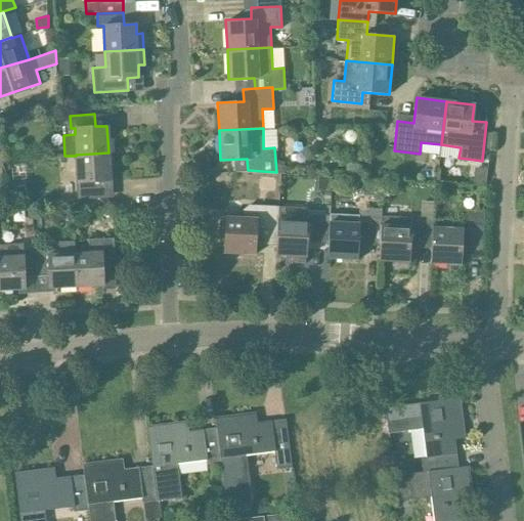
[(76,156),(75,156),(77,196),(106,193),(105,177),(110,177),(108,153),(76,155),(76,156)]
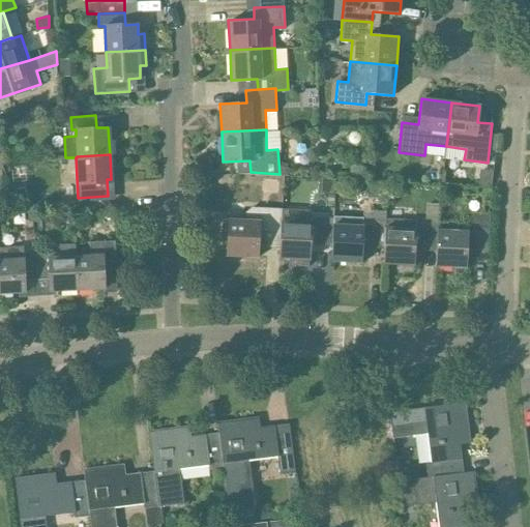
[(280,246),(282,222),(282,207),(253,206),(245,212),(244,220),(229,218),(227,255),(259,256),(259,245),(280,246)]
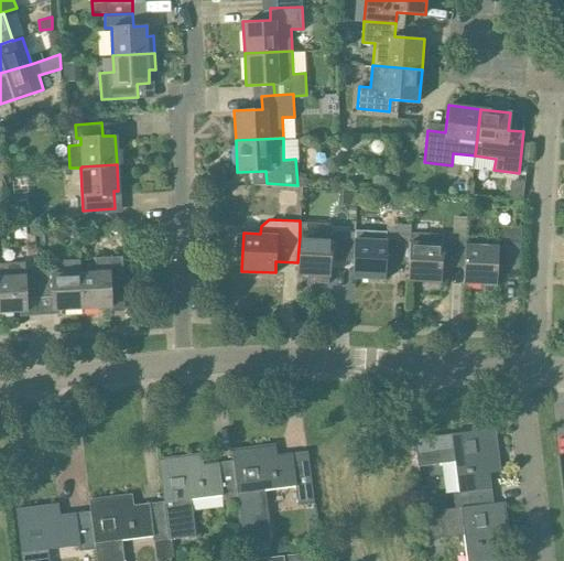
[(409,260),(410,241),(411,223),(393,222),(392,233),(387,233),(387,240),(355,238),(354,238),(354,257),(353,277),(387,279),(388,259),(409,260)]
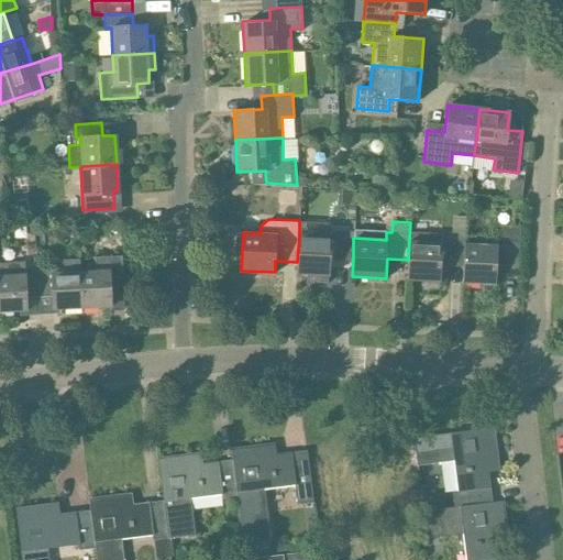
[(299,235),(297,262),(297,273),(316,274),(316,281),(329,282),(329,275),(331,275),(331,255),(353,256),(353,238),(354,238),(354,231),(331,230),(326,224),(316,237),(299,235)]
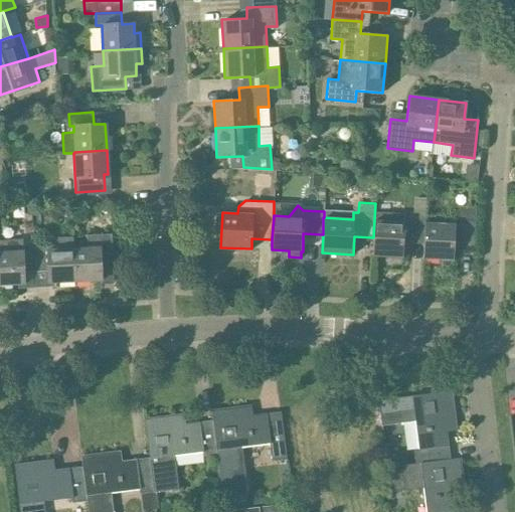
[(454,224),(425,222),(424,239),(423,258),(455,260),(455,241),(475,242),(477,206),(455,205),(454,224)]
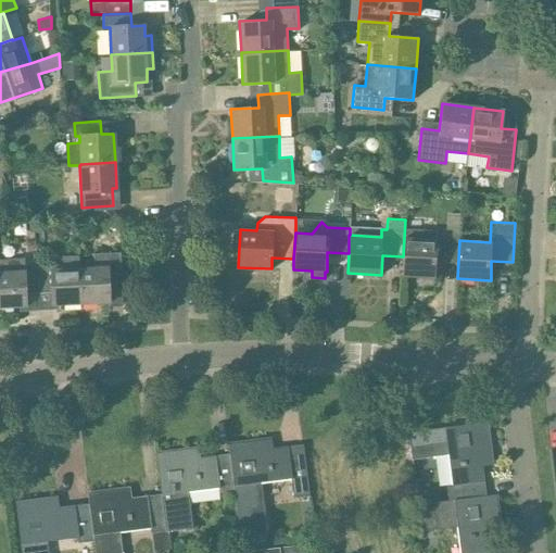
[(403,256),(402,275),(436,277),(438,250),(446,251),(445,259),(458,259),(459,240),(459,234),(459,233),(437,231),(437,230),(405,228),(404,230),(404,238),(403,256)]
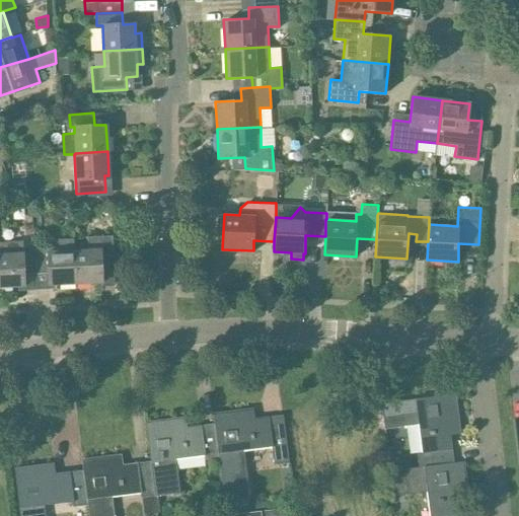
[(89,248),(75,249),(77,282),(96,281),(103,281),(102,269),(116,268),(114,242),(114,235),(88,236),(89,248)]
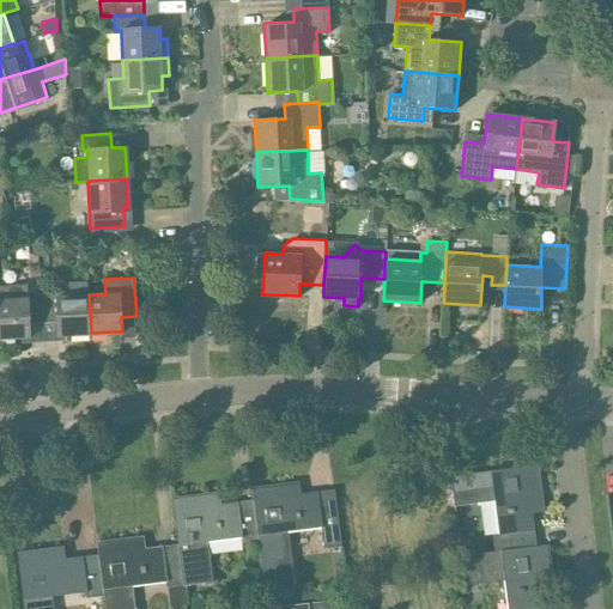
[(58,291),(42,291),(44,322),(59,321),(60,335),(65,334),(91,333),(89,294),(87,280),(68,281),(70,294),(58,296),(58,291)]
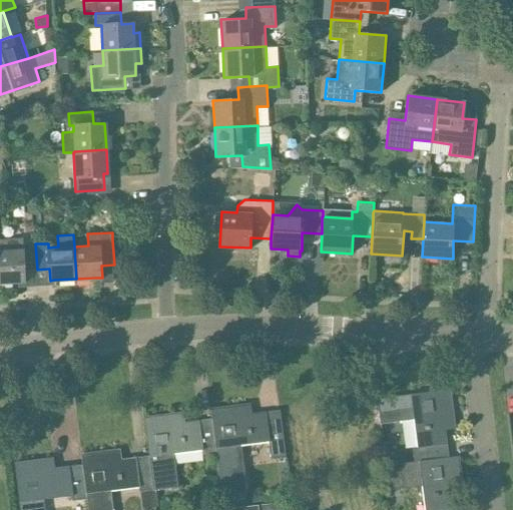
[(23,236),(0,237),(0,283),(25,282),(24,270),(37,270),(35,243),(24,244),(23,236)]
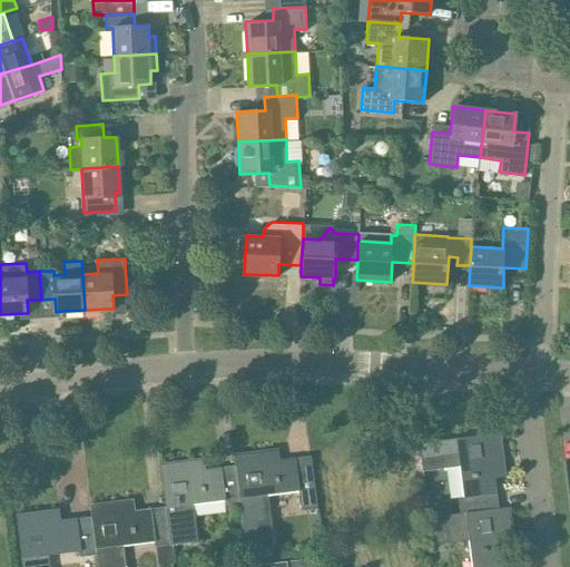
[(130,309),(114,310),(115,328),(130,328),(130,309)]
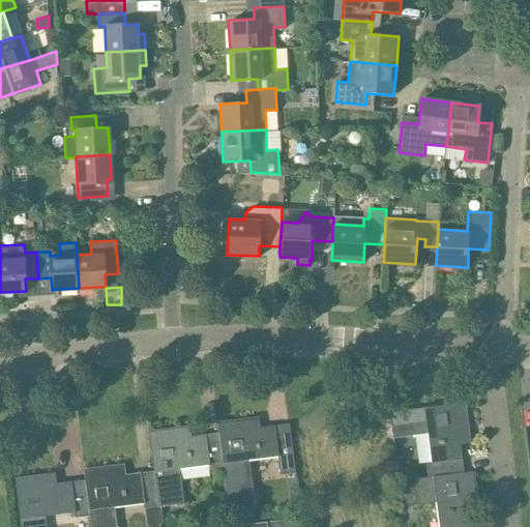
[(466,401),(391,410),(394,436),(429,432),(433,461),(428,462),(430,475),(464,471),(461,443),(460,437),(470,436),(466,401)]
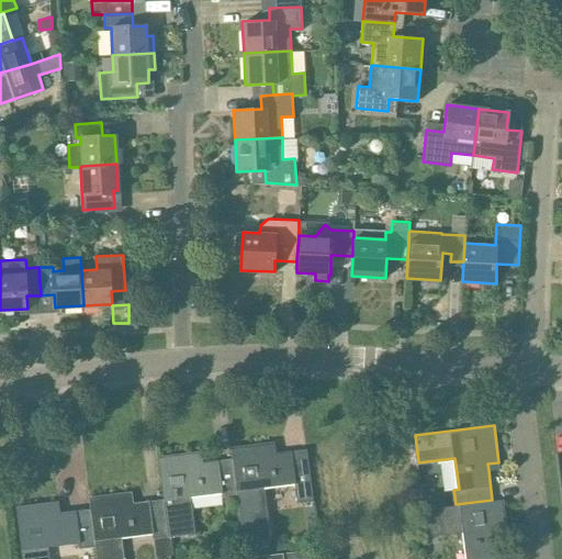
[(233,447),(234,457),(235,457),(239,495),(246,548),(272,545),(265,487),(295,483),(298,501),(315,499),(308,447),(273,451),(272,442),(233,447)]
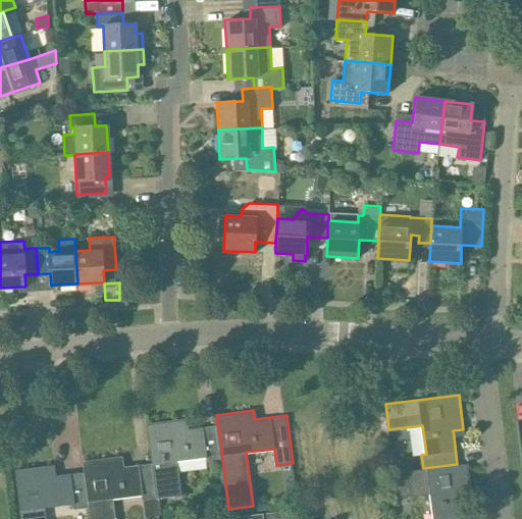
[(218,424),(217,424),(186,428),(184,419),(147,423),(152,462),(154,462),(158,498),(160,498),(183,495),(177,461),(207,457),(208,462),(222,460),(218,424)]
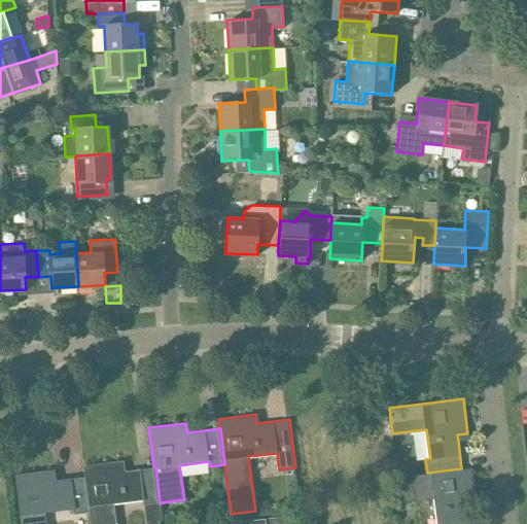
[(155,466),(153,466),(120,470),(119,460),(83,465),(84,475),(86,475),(92,512),(89,512),(90,523),(115,523),(113,503),(143,499),(144,504),(160,502),(155,466)]
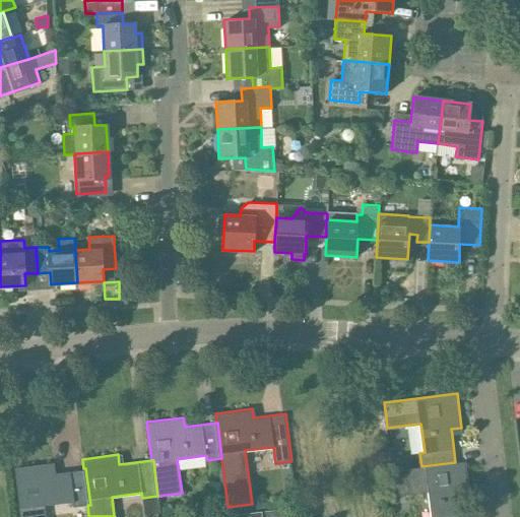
[(421,466),(392,470),(396,496),(430,492),(433,516),(462,516),(460,503),(460,497),(469,496),(465,461),(455,462),(421,466)]
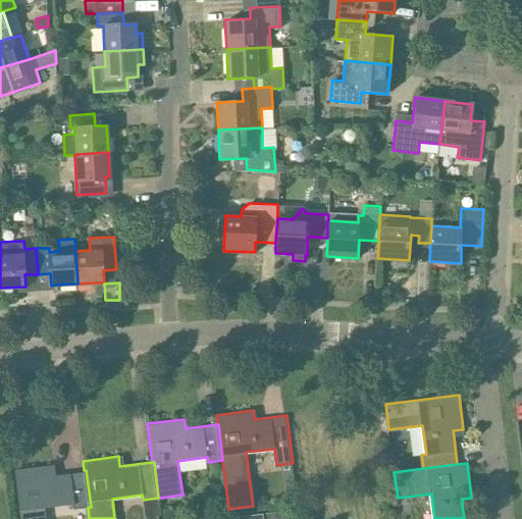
[(86,470),(84,470),(53,474),(51,464),(15,469),(21,518),(46,518),(45,507),(73,504),(73,507),(88,507),(91,507),(86,470)]
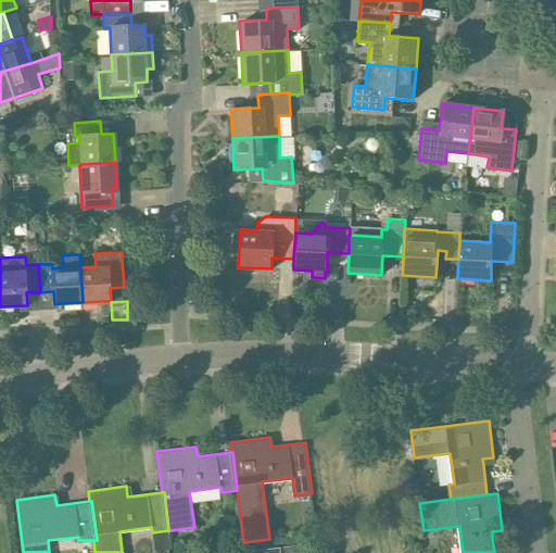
[(318,552),(317,542),(237,552),(318,552)]
